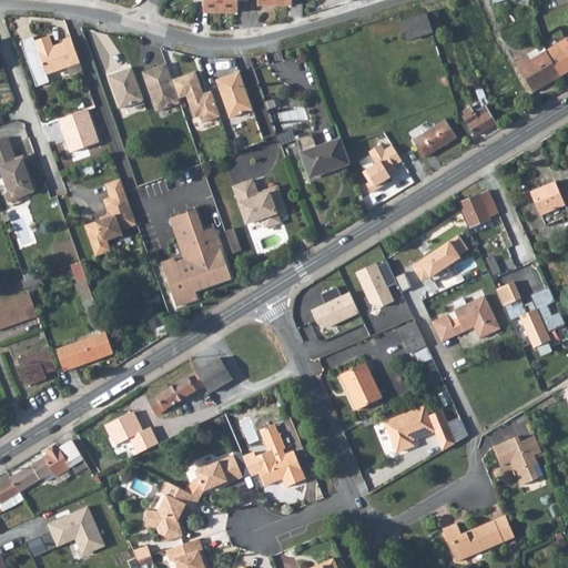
[(219,0),(192,0),(192,2),(202,2),(202,12),(219,13),(219,0)]
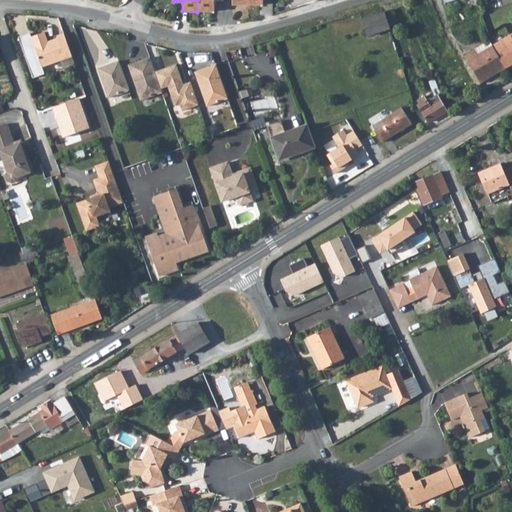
[(197,0),(197,12),(212,12),(213,2),(221,2),(221,0),(197,0)]
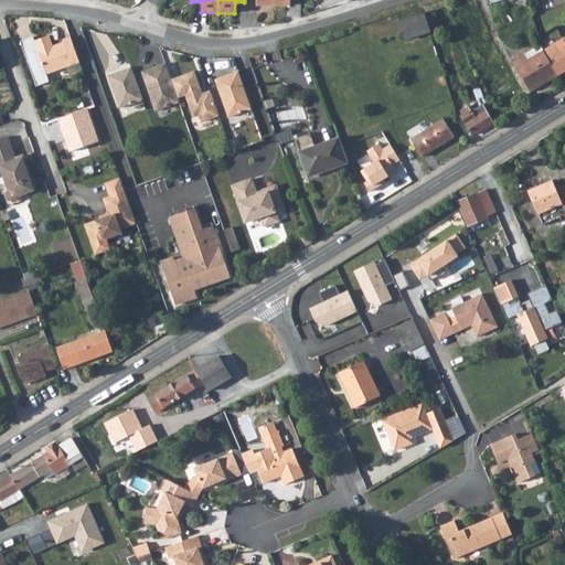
[(435,11),(425,14),(429,29),(439,25),(435,11)]
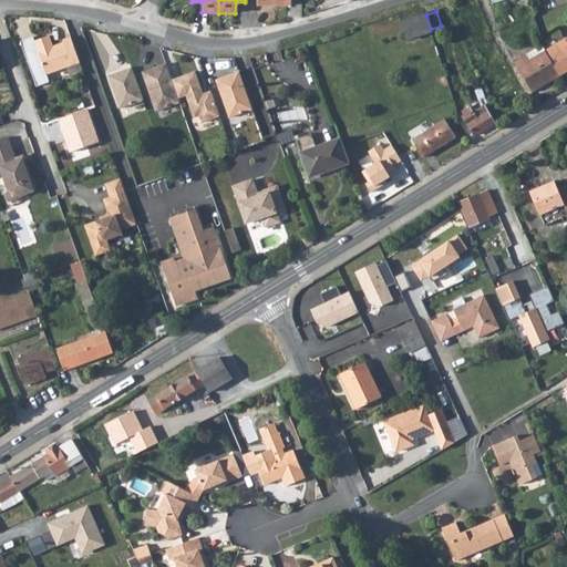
[(426,14),(401,23),(406,41),(432,32),(431,29),(426,14)]
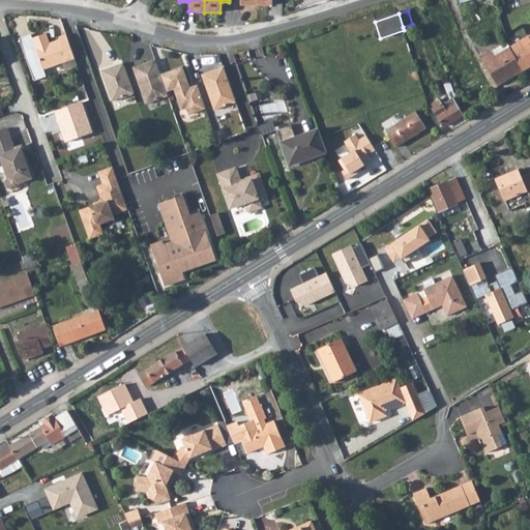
[(33,35),(22,39),(36,82),(48,78),(45,71),(77,60),(68,36),(60,39),(61,41),(52,45),(49,34),(34,39),(33,35)]
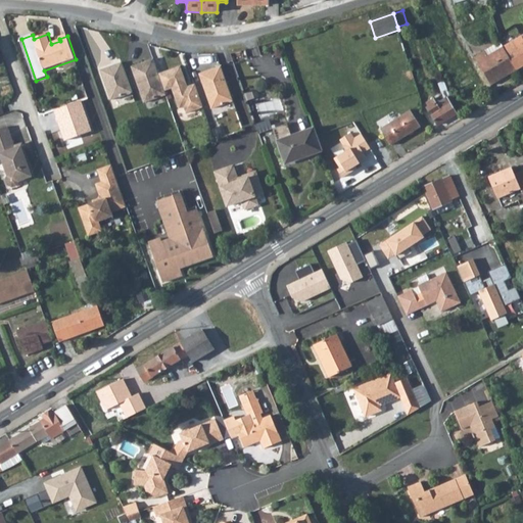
[(522,36),(507,46),(510,56),(510,57),(517,69),(522,65),(522,36)]
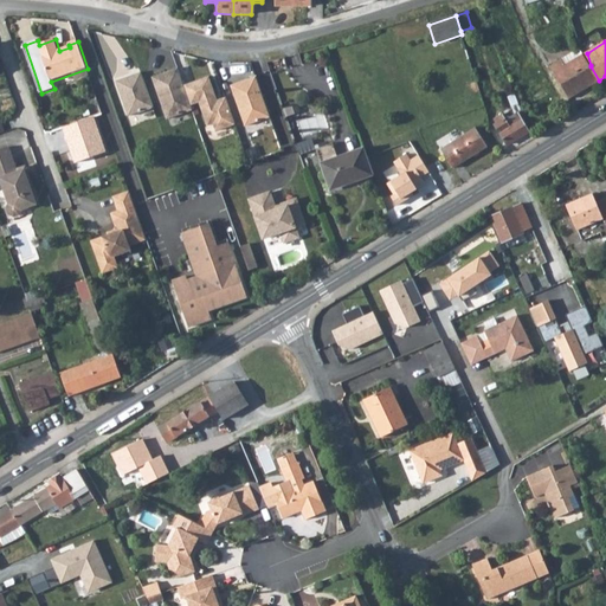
[(555,73),(571,98),(599,81),(591,66),(591,65),(587,53),(567,66),(555,73)]
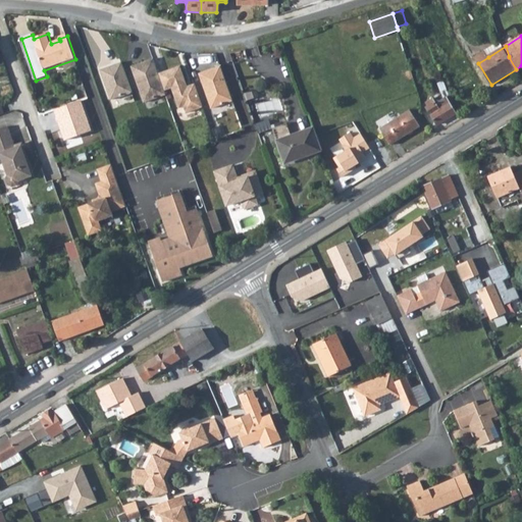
[(475,58),(478,63),(488,57),(485,52),(475,58)]
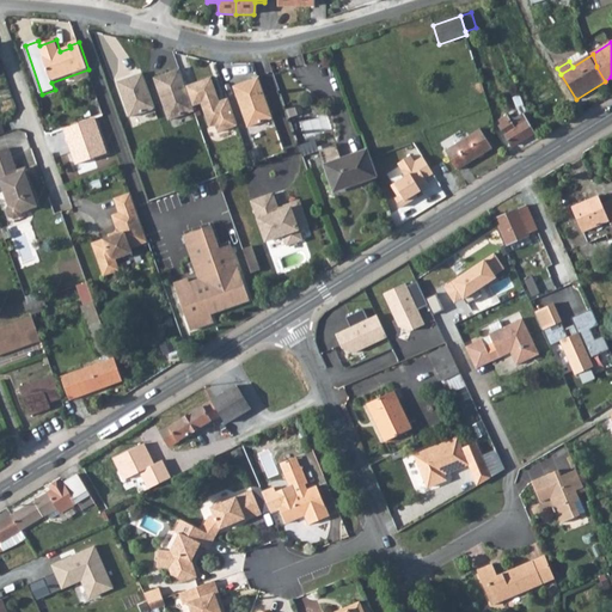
[(187,85),(181,68),(155,77),(166,106),(167,106),(169,110),(167,112),(170,118),(196,110),(194,104),(187,85)]
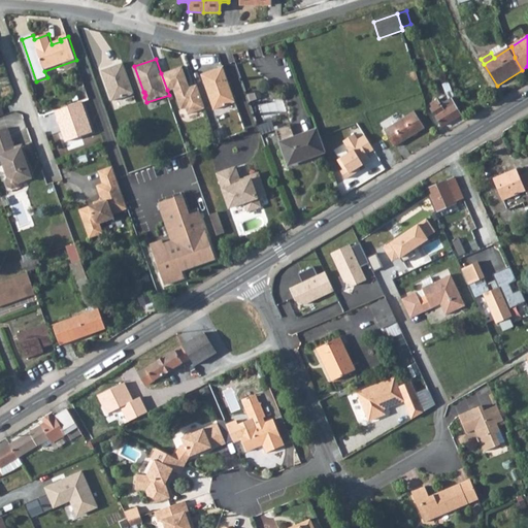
[(134,93),(124,62),(102,69),(109,90),(111,90),(112,92),(110,95),(112,100),(134,93)]
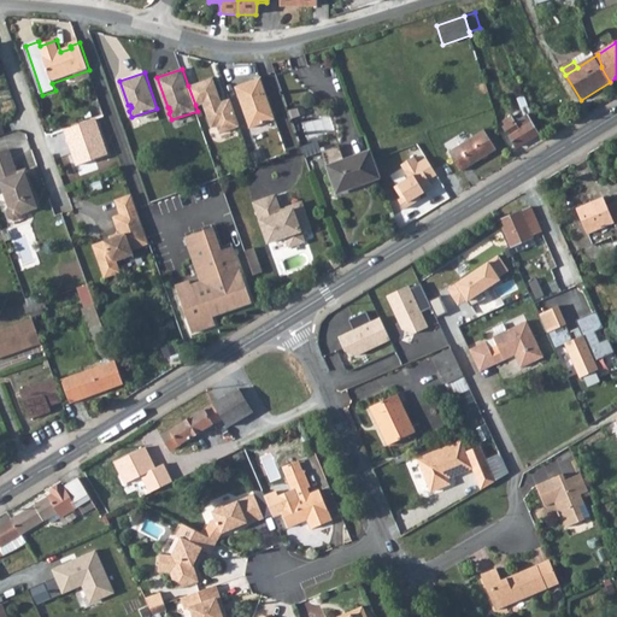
[(215,77),(188,86),(195,105),(204,103),(212,127),(218,124),(221,133),(241,125),(231,98),(223,100),(215,77)]
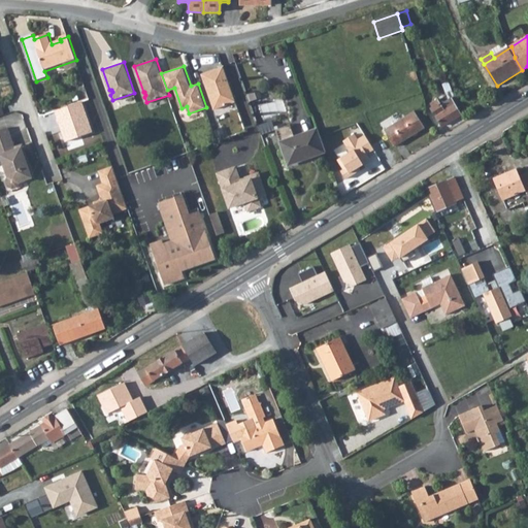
[(236,101),(224,66),(202,73),(209,95),(211,95),(212,97),(211,100),(215,108),(236,101)]
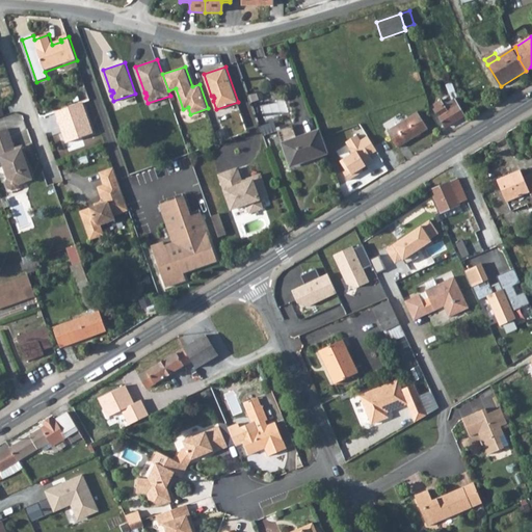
[(443,105),(436,109),(436,112),(447,128),(467,116),(456,99),(459,97),(454,85),(453,83),(442,88),(447,105),(444,106),(443,105)]
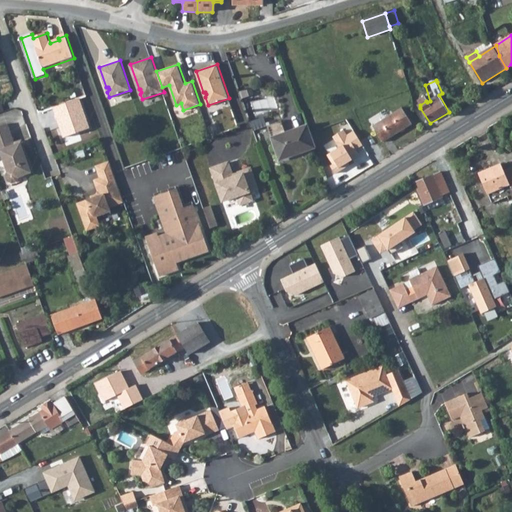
[(252,86),(241,90),(244,98),(255,94),(252,86)]
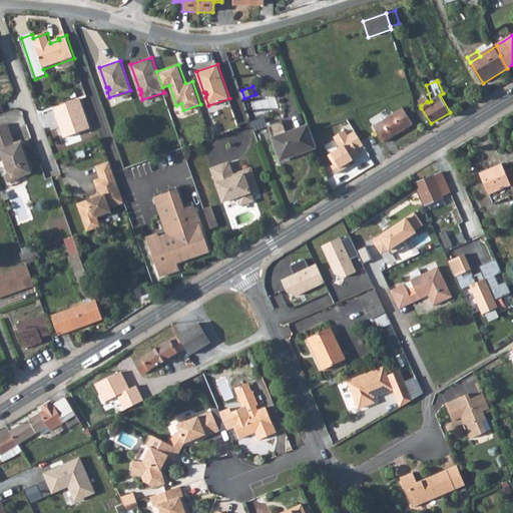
[(52,108),(62,138),(89,128),(79,98),(52,108)]
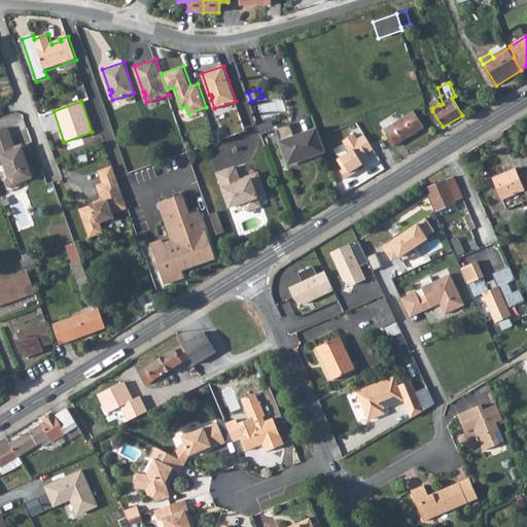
[(397,114),(381,125),(385,131),(382,133),(385,138),(387,136),(394,147),(424,128),(415,111),(401,119),(397,114)]
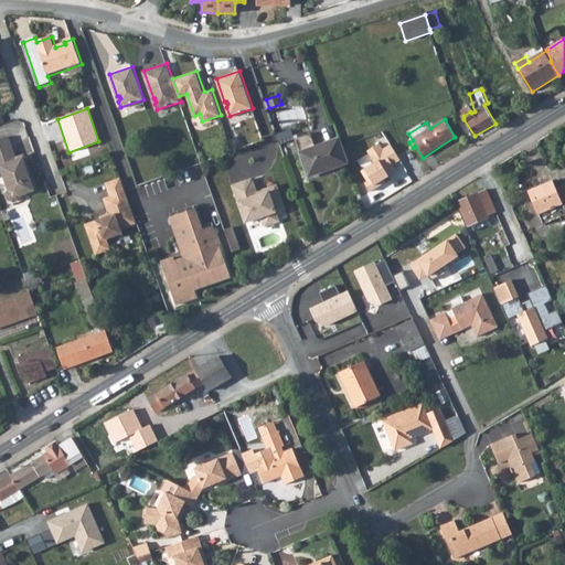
[(311,134),(296,139),(300,152),(316,147),(311,134)]
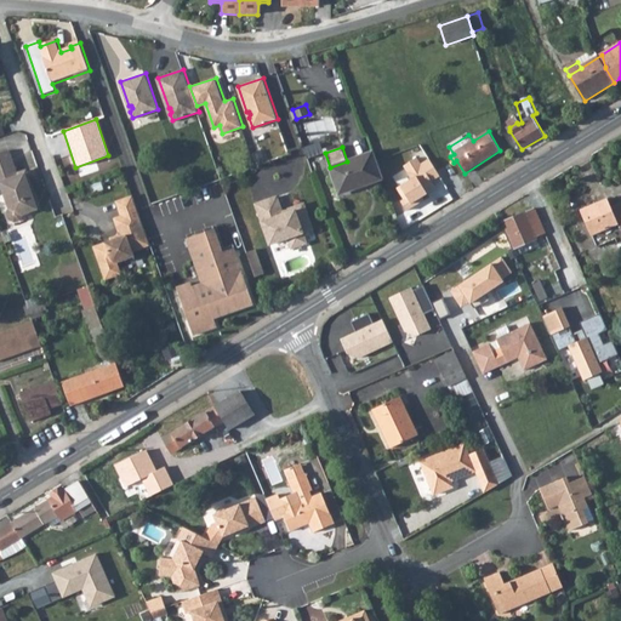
[(10,151),(0,154),(0,183),(1,183),(11,209),(9,214),(10,220),(16,222),(22,220),(24,215),(41,209),(33,195),(29,182),(30,181),(27,171),(18,175),(10,151)]
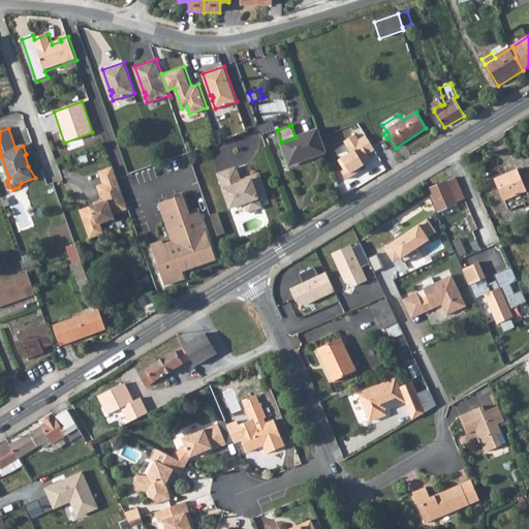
[(296,137),(281,143),(289,166),(328,153),(319,129),(296,137)]
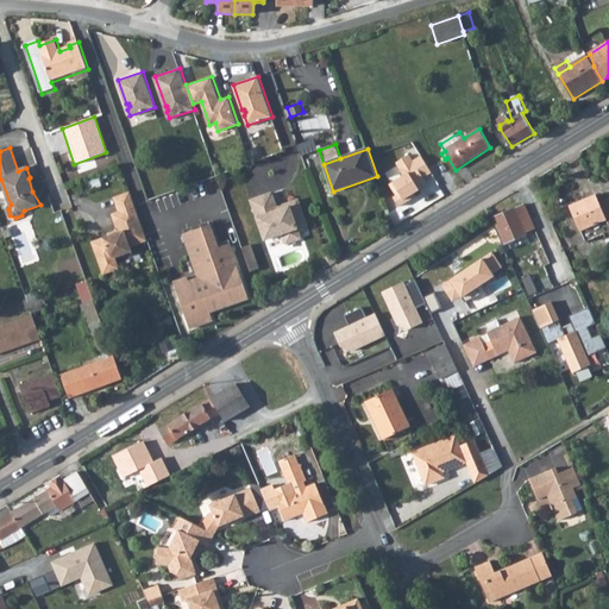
[(272,190),(251,199),(265,238),(283,232),(287,242),(302,237),(299,226),(308,223),(299,198),(288,201),(289,205),(278,208),(272,190)]
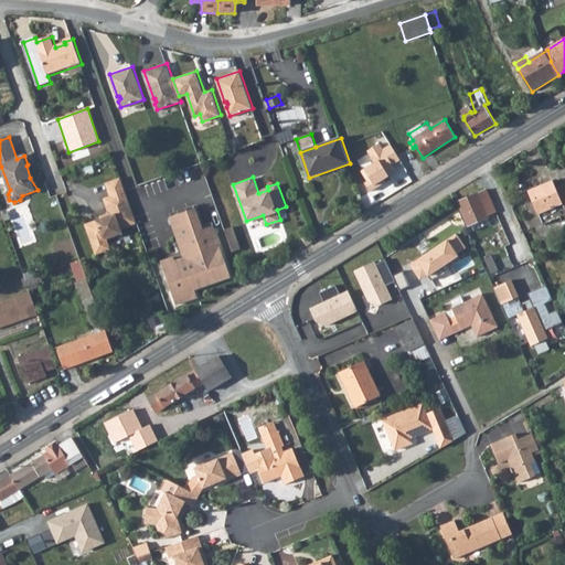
[(121,178),(106,183),(112,195),(126,191),(121,178)]
